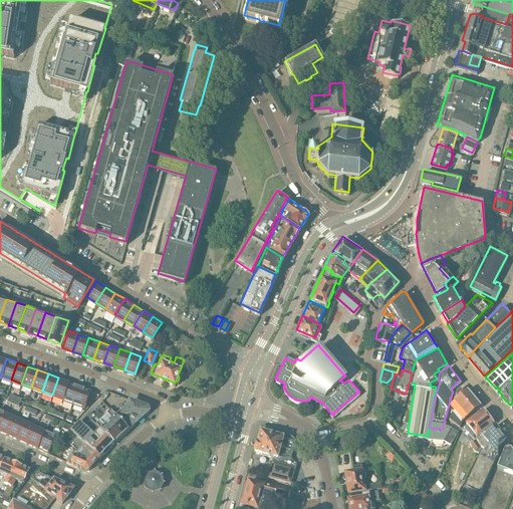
[(58,377),(52,395),(62,398),(68,380),(58,377)]
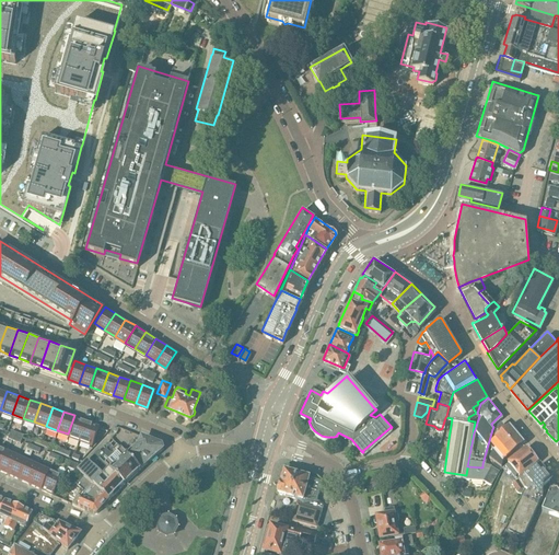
[(74,415),(68,434),(80,438),(86,419),(74,415)]
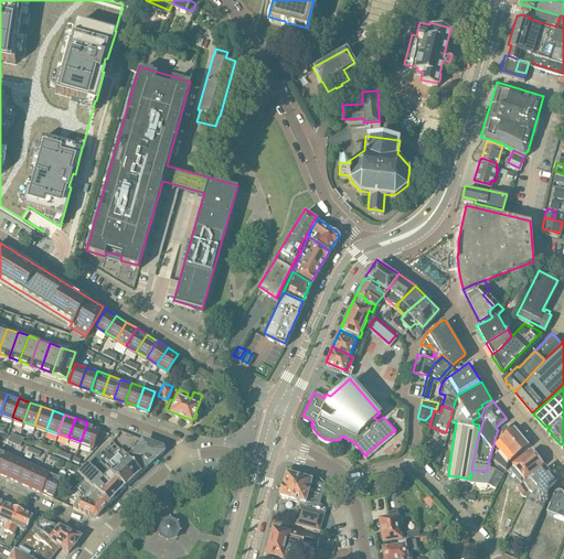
[(87,422),(81,441),(92,445),(98,427),(87,422)]
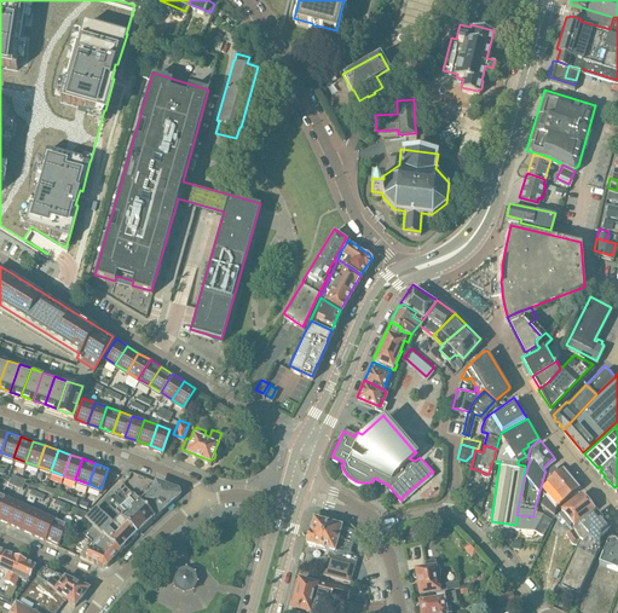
[(544,474),(537,499),(553,512),(555,505),(578,486),(561,467),(558,469),(553,464),(549,468),(547,475),(544,474)]
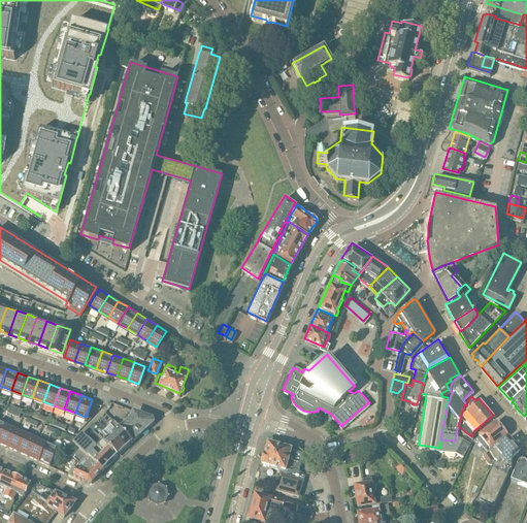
[(122,415),(116,421),(132,438),(146,425),(153,419),(152,416),(134,409),(134,411),(130,409),(127,412),(125,411),(121,414),(122,415)]
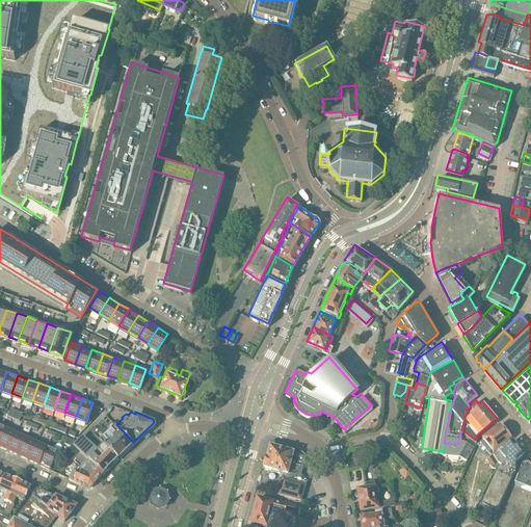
[(110,418),(103,426),(125,449),(133,442),(116,424),(110,418)]
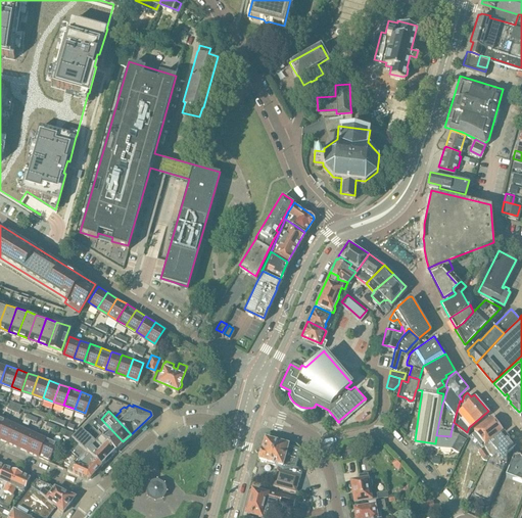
[(502,427),(490,414),(473,428),(484,441),(502,427)]
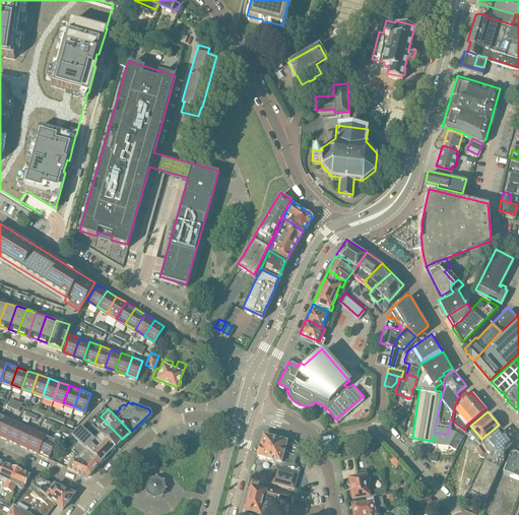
[(90,413),(87,417),(115,446),(122,439),(101,416),(98,413),(93,416),(90,413)]
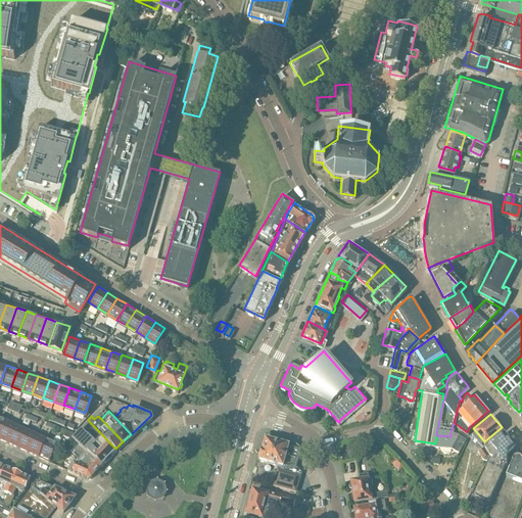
[(5,418),(0,428),(0,435),(7,439),(15,423),(5,418)]
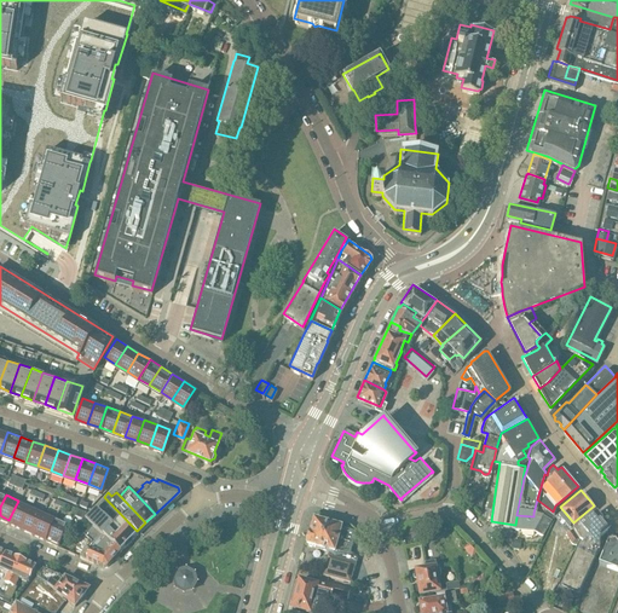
[(137,531),(104,497),(99,501),(103,505),(105,503),(107,504),(102,510),(96,504),(87,512),(84,515),(91,522),(120,548),(137,531)]
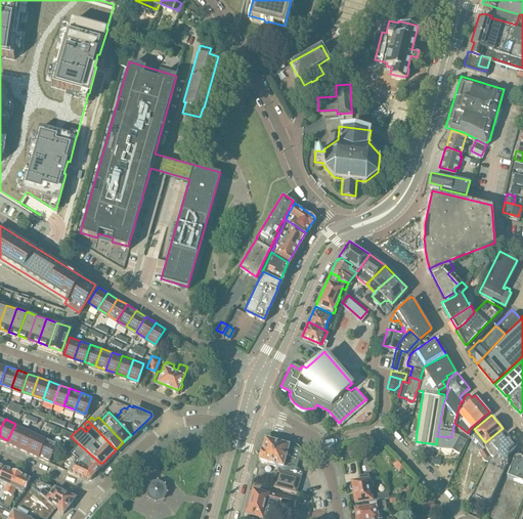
[(15,424),(7,440),(17,445),(25,428),(15,424)]
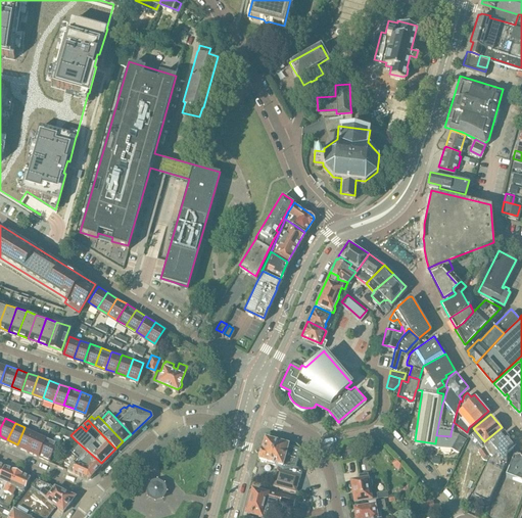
[(25,427),(17,444),(28,449),(35,432),(25,427)]
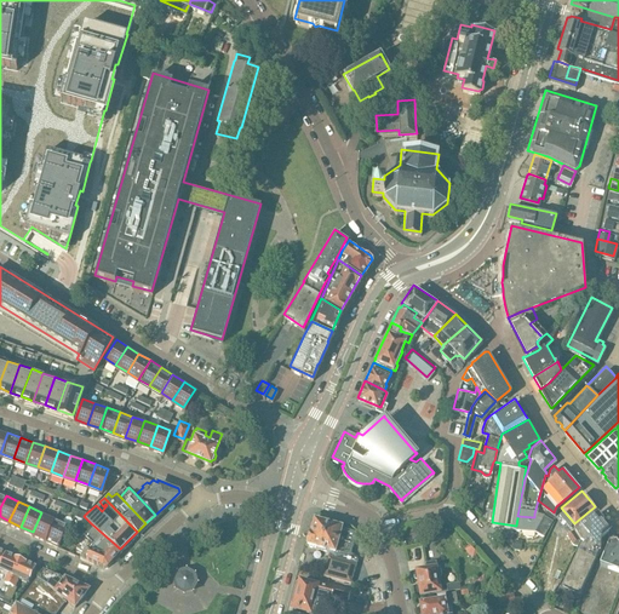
[(559,583),(552,596),(559,600),(566,586),(578,592),(599,546),(600,546),(601,532),(607,527),(601,518),(603,516),(597,509),(585,518),(583,518),(575,523),(577,524),(573,527),(580,537),(559,583)]
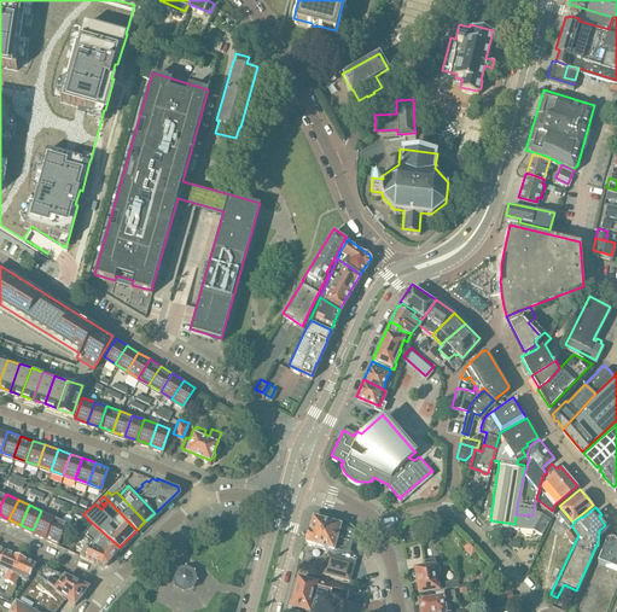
[(41,511),(33,530),(45,536),(53,516),(41,511)]
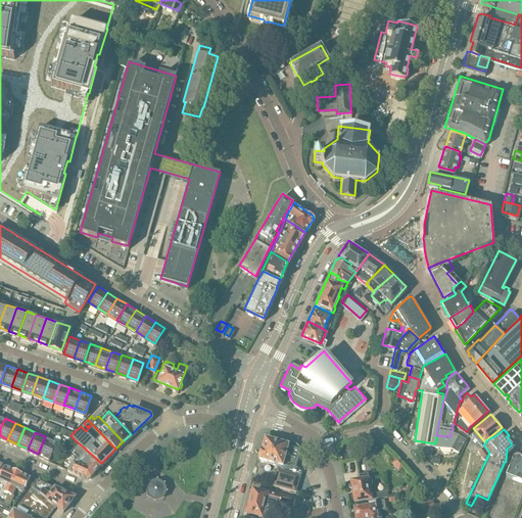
[(436,435),(435,443),(435,444),(451,445),(458,450),(465,436),(459,432),(457,435),(451,433),(451,436),(436,435)]
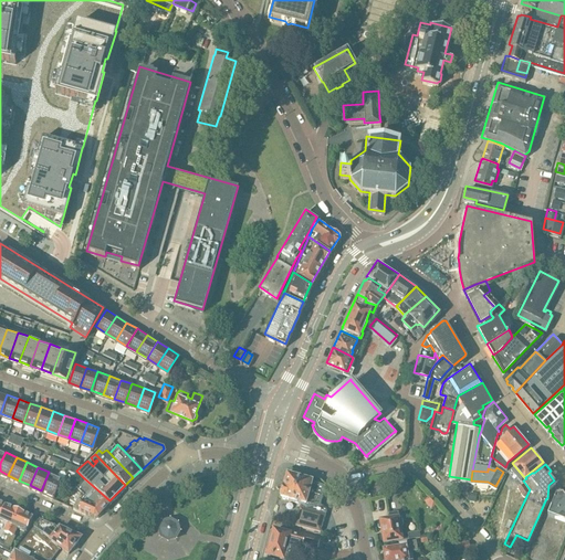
[(286,471),(282,485),(281,486),(281,487),(280,487),(280,488),(280,489),(280,490),(280,492),(280,493),(280,494),(301,500),(300,504),(299,503),(293,521),(320,528),(326,505),(318,504),(325,482),(312,478),(312,477),(286,471)]
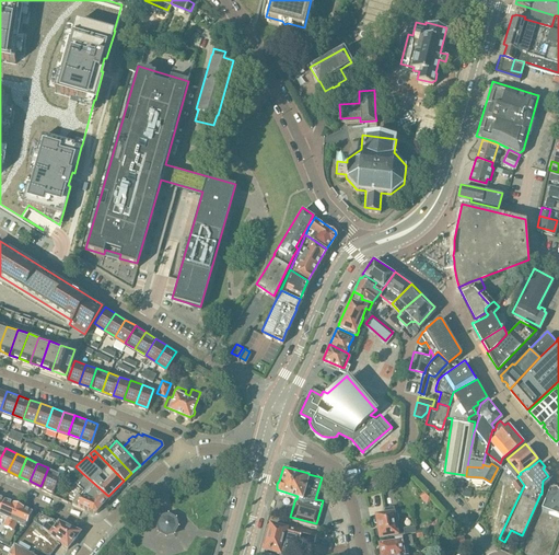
[(48,467),(41,486),(51,490),(59,473),(48,467)]
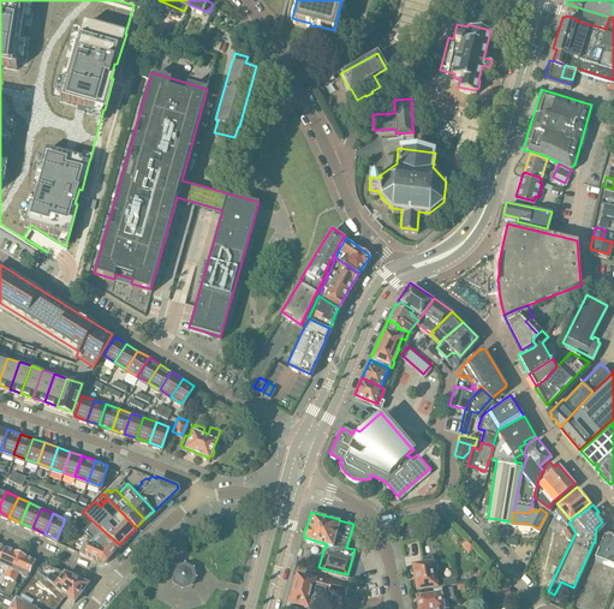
[(119,544),(90,519),(83,527),(90,535),(87,539),(83,538),(78,549),(102,559),(106,559),(119,544)]
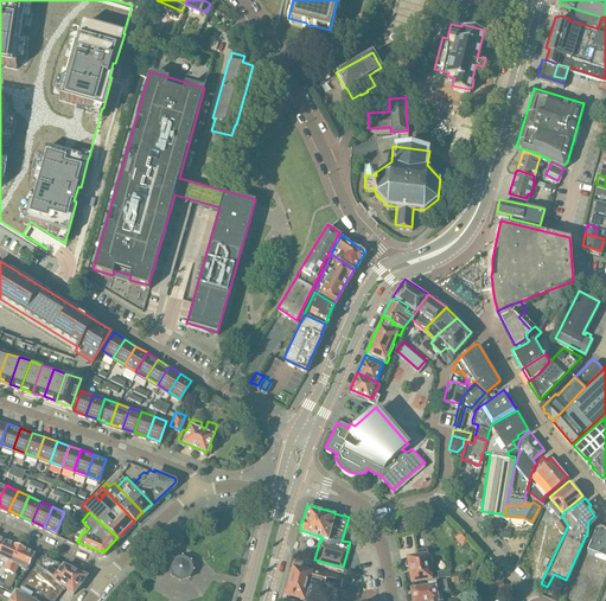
[(605,529),(600,522),(597,522),(586,549),(605,556),(605,529)]
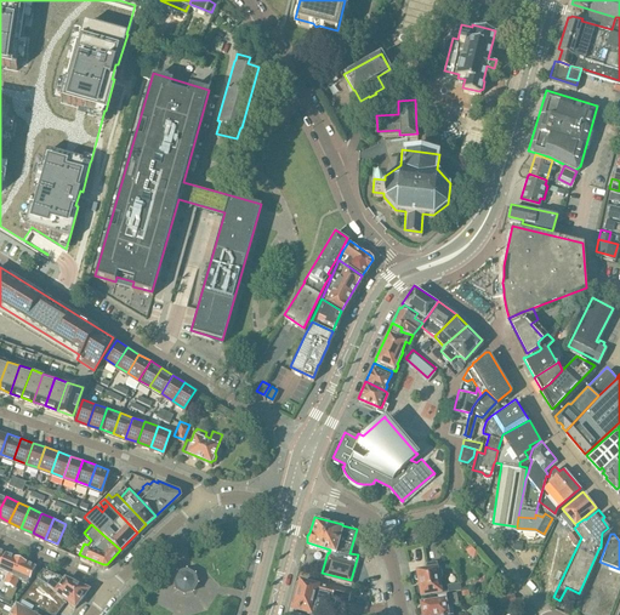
[(5,550),(0,561),(0,567),(7,570),(4,579),(9,581),(20,557),(16,554),(5,550)]
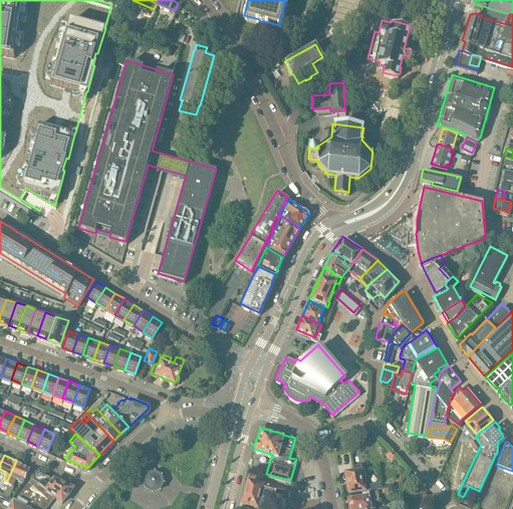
[(16,461),(7,481),(11,483),(14,476),(23,480),(29,466),(16,461)]
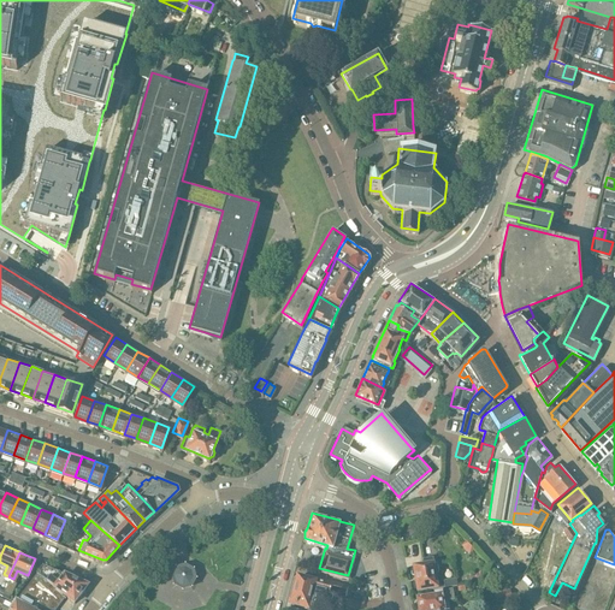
[(418,588),(456,581),(455,574),(436,578),(435,570),(438,569),(436,558),(432,560),(432,554),(423,555),(424,561),(413,563),(412,563),(413,564),(411,567),(412,572),(414,572),(417,588),(418,588)]
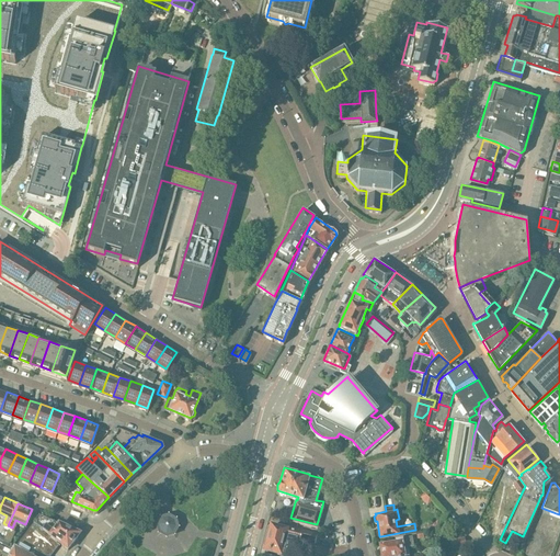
[(168,511),(159,513),(155,521),(157,530),(166,534),(173,532),(179,524),(175,517),(168,511)]
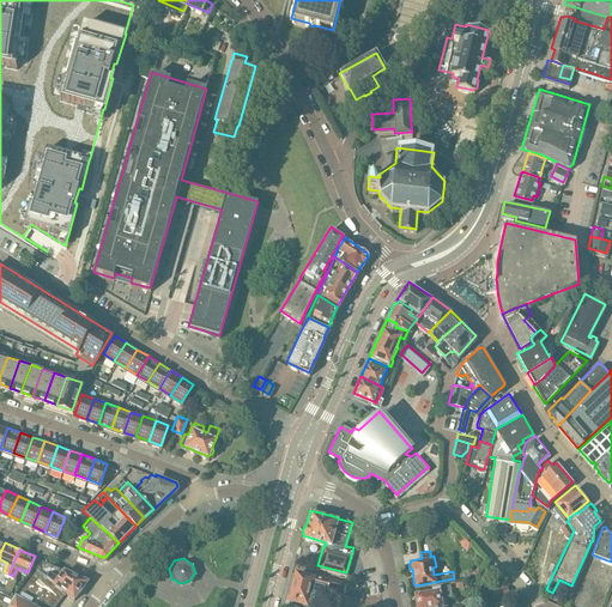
[(42,559),(35,569),(61,588),(61,587),(73,596),(85,582),(84,578),(79,576),(42,559)]
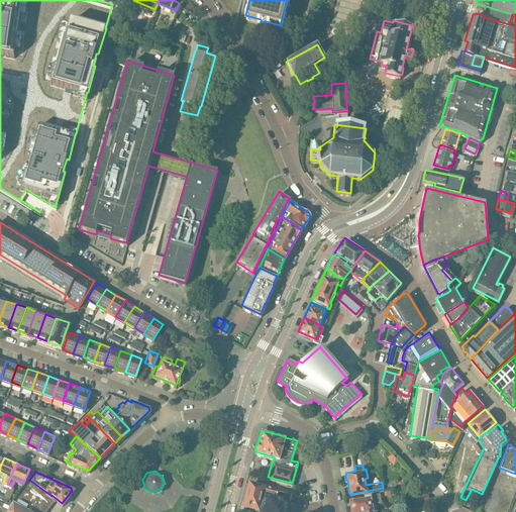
[(263,485),(249,481),(248,484),(246,484),(245,489),(246,490),(245,496),(243,496),(242,501),(243,502),(243,504),(268,511),(270,502),(268,501),(270,496),(275,497),(276,494),(290,497),(292,489),(264,482),(263,485)]
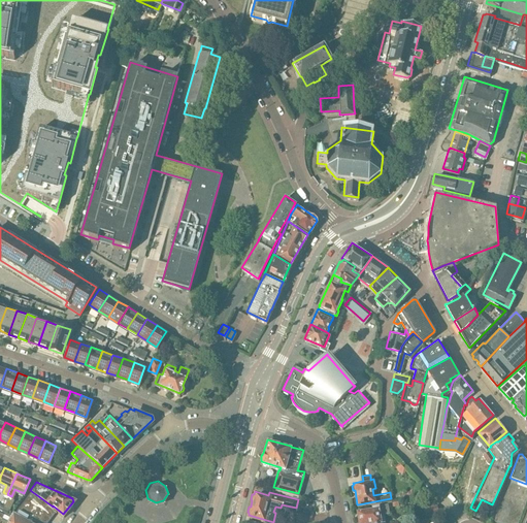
[(372,508),(358,511),(359,516),(358,518),(359,522),(368,522),(385,520),(383,512),(389,511),(387,501),(380,502),(380,504),(372,507),(372,508)]
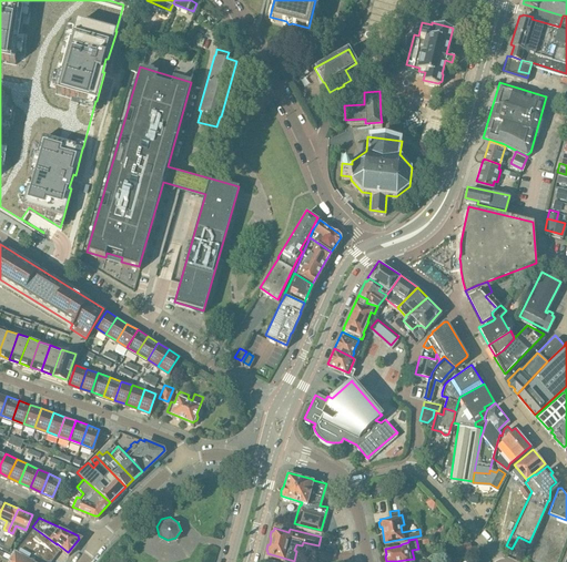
[(471,549),(468,540),(455,542),(456,551),(471,549)]
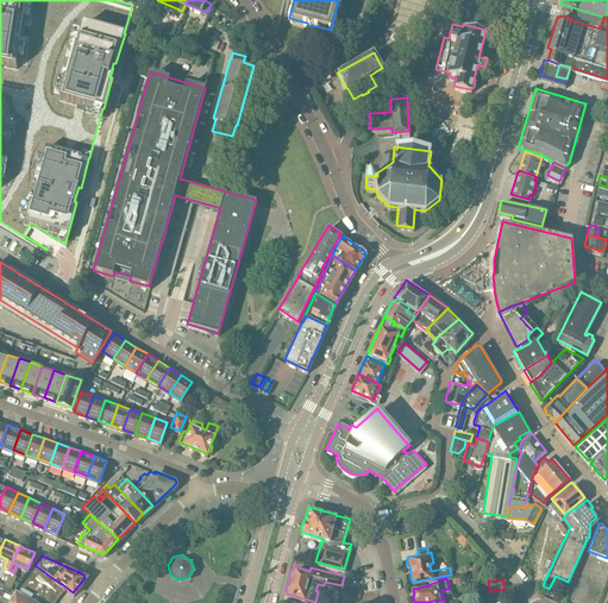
[(38,602),(14,590),(7,602),(38,602)]
